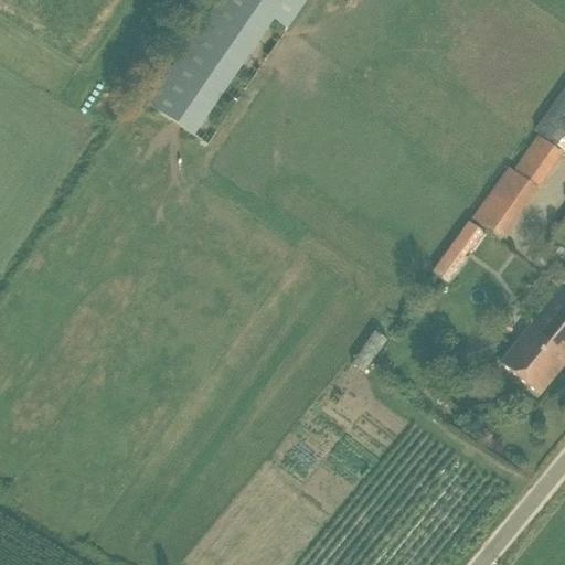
[(217,0),(146,106),(205,147),(307,0),(217,0)]
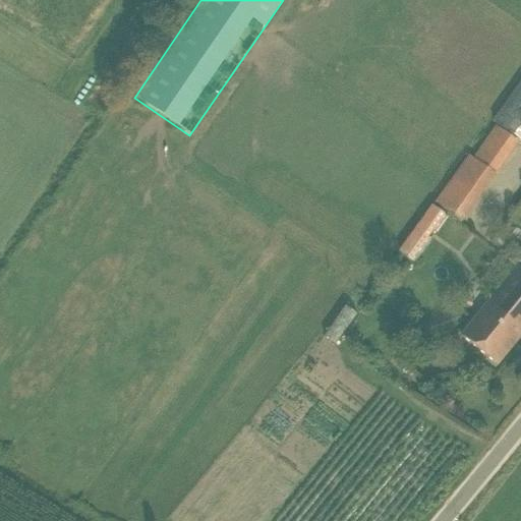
[(520,80),(491,123),(496,126),(520,141),(520,142),(520,80)]
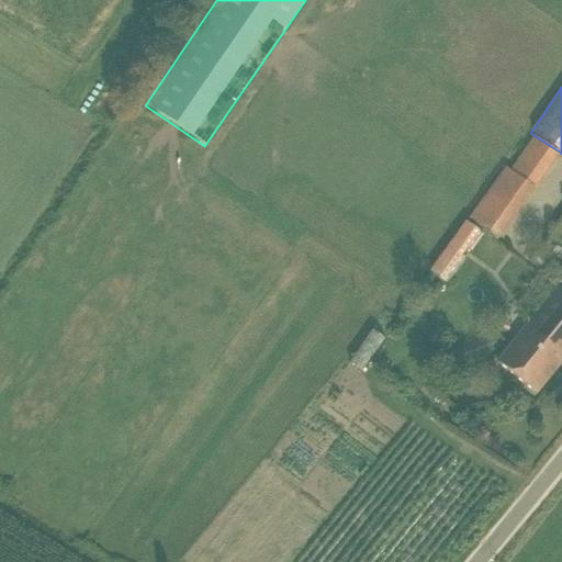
[(441,282),(479,232),(465,221),(428,272),(441,282)]
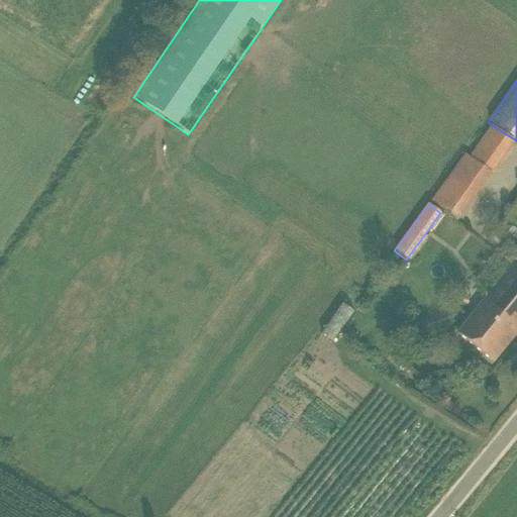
[(486,299),(457,334),(493,363),(516,332),(516,267),(514,265),(486,299)]
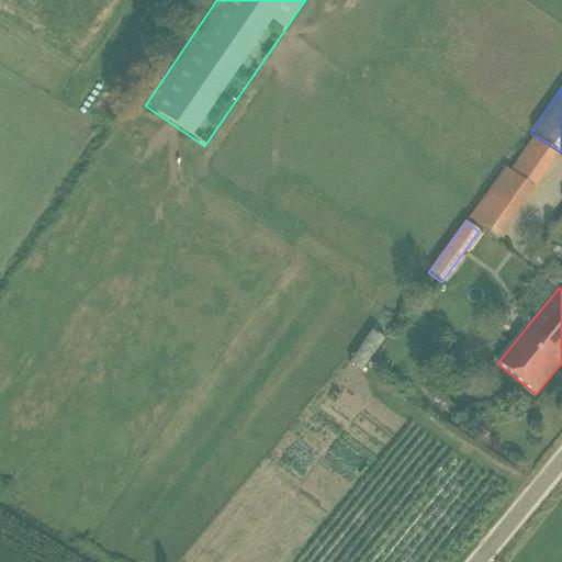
[(362,372),(388,336),(375,328),(350,363),(362,372)]
